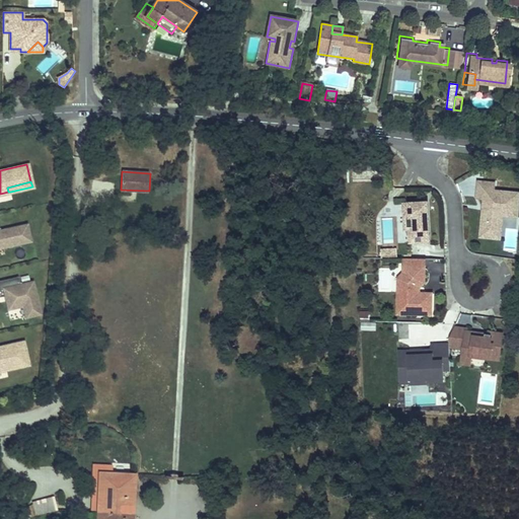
[(517,218),(518,198),(518,193),(495,191),(495,183),(477,181),(476,197),(477,199),(484,199),(486,199),(485,211),(483,210),(480,235),(494,236),(496,216),(503,217),(517,218)]
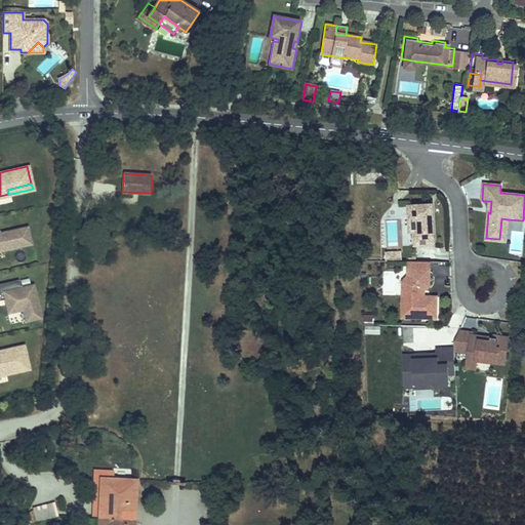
[(444,247),(443,200),(434,201),(435,247),(444,247)]
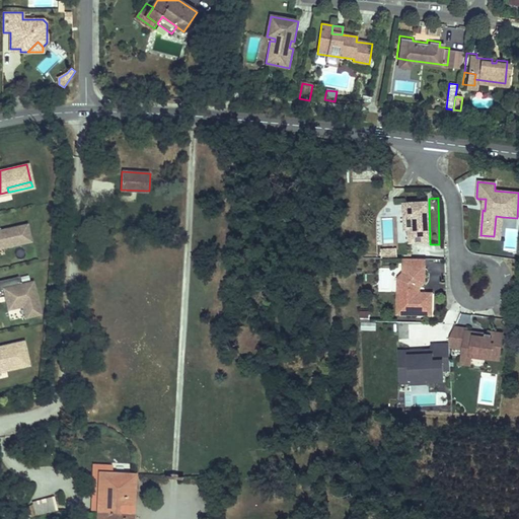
[(429,235),(428,211),(423,211),(423,204),(403,205),(404,225),(415,225),(415,242),(429,242),(429,235)]
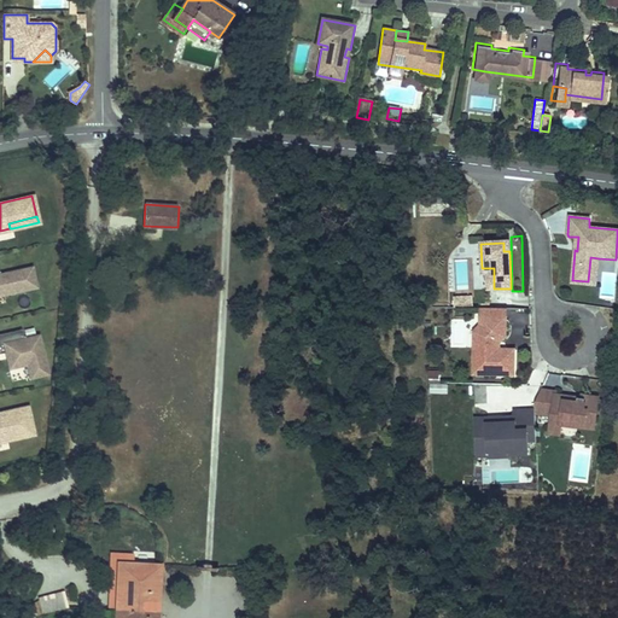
[(588,281),(572,280),(571,284),(596,286),(599,258),(590,257),(588,281)]
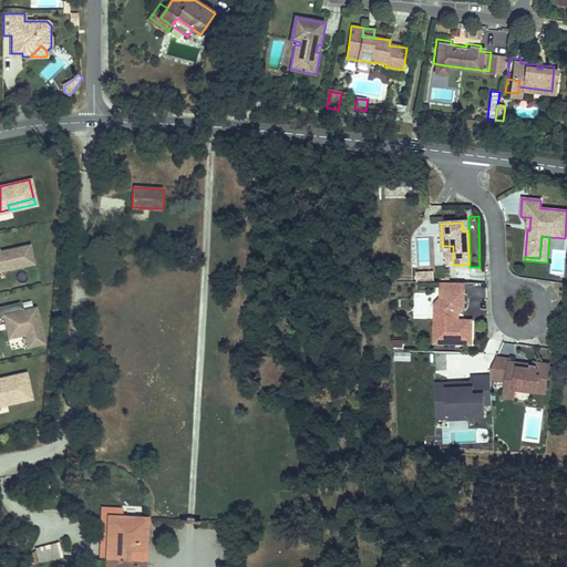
[(0,269),(32,263),(29,245),(0,251),(0,269)]
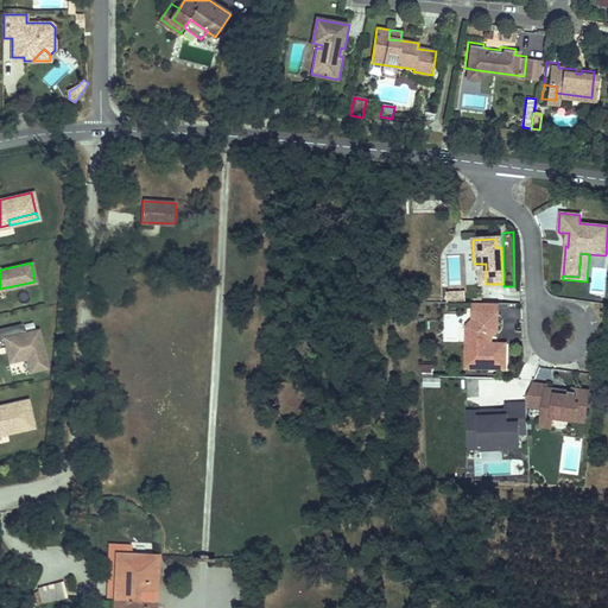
[(486,284),(486,264),(474,264),(475,270),(480,270),(481,285),(486,284)]
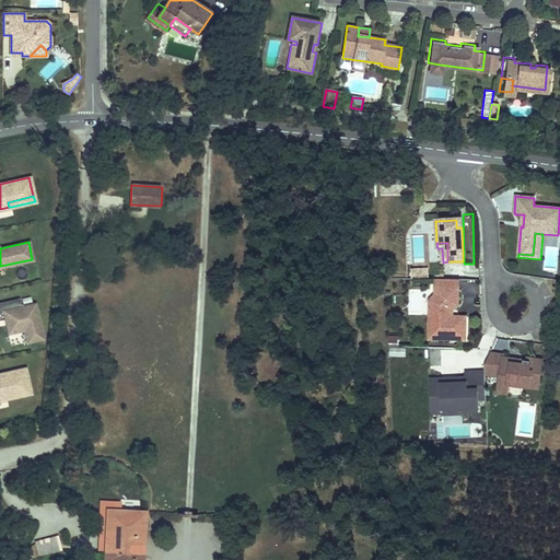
[(428,268),(410,269),(410,278),(428,278),(428,268)]
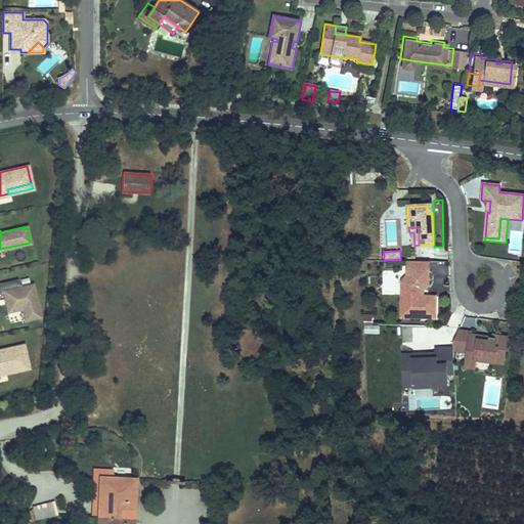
[(428,286),(429,261),(410,261),(410,269),(407,269),(407,276),(407,290),(402,295),(401,303),(404,303),(404,317),(436,318),(436,297),(422,297),(422,292),(428,286)]
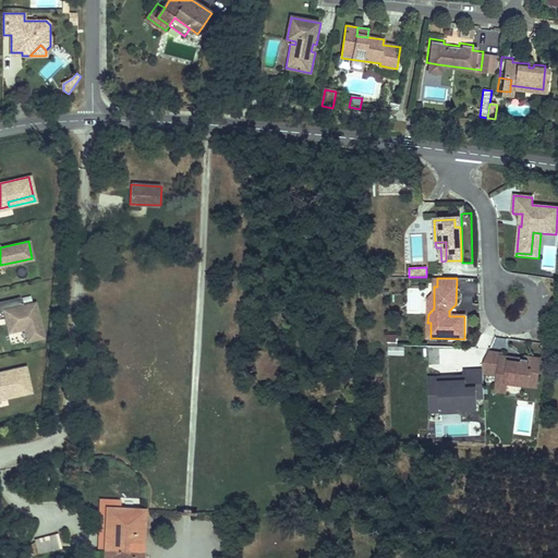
[(41,337),(34,303),(22,306),(20,296),(0,300),(0,311),(4,310),(9,330),(25,327),(28,340),(41,337)]
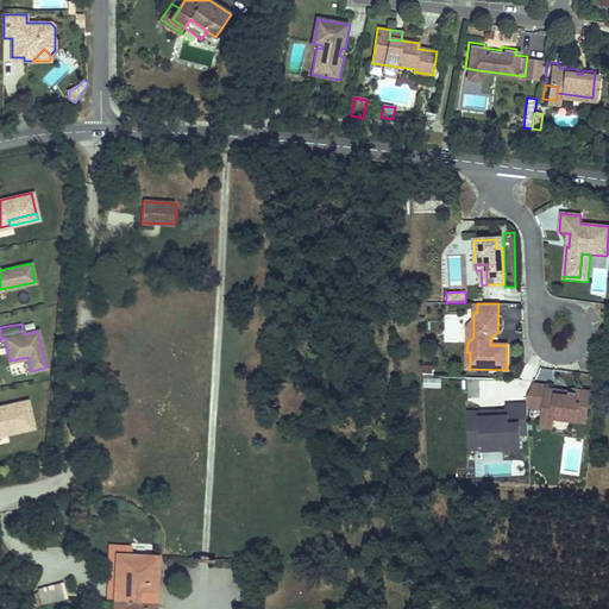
[(441,380),(424,378),(424,388),(441,388),(441,380)]
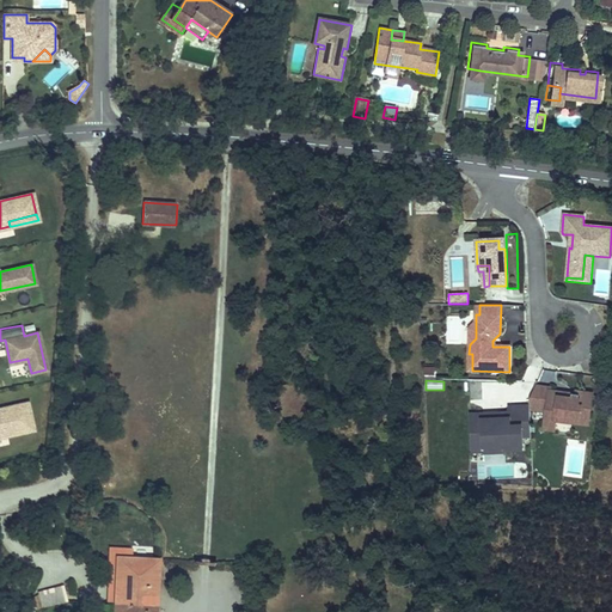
[(588,424),(593,395),(580,392),(579,396),(573,395),(571,398),(565,398),(567,393),(550,391),(550,389),(536,386),(530,399),(530,407),(530,409),(536,410),(546,411),(546,414),(556,415),(555,420),(588,424)]
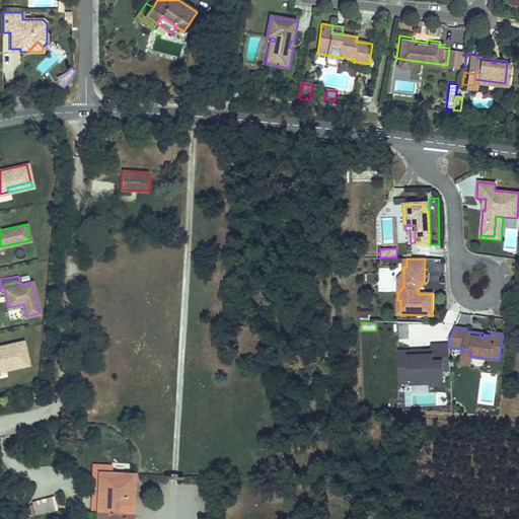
[(2,364),(26,359),(22,342),(0,346),(0,369),(3,369),(2,364)]
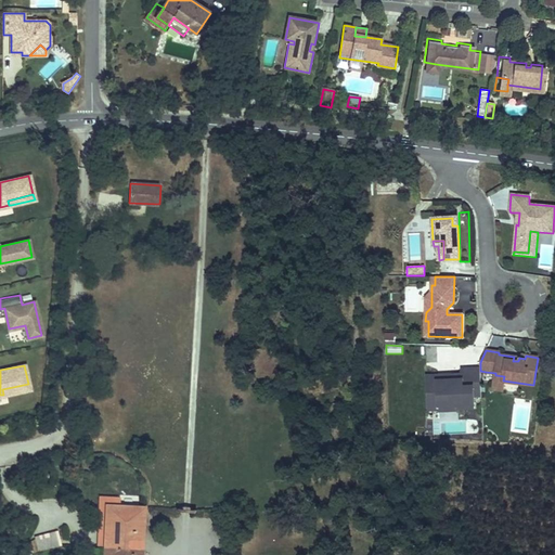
[(480,369),(462,370),(462,376),(426,377),(428,409),(438,409),(438,403),(457,402),(459,408),(474,407),(474,396),(481,396),(480,371),(480,369)]
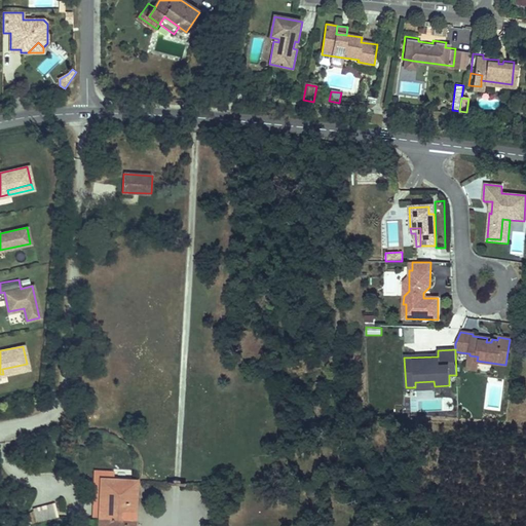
[(476,370),(477,361),(478,357),(470,355),(467,369),(476,370)]
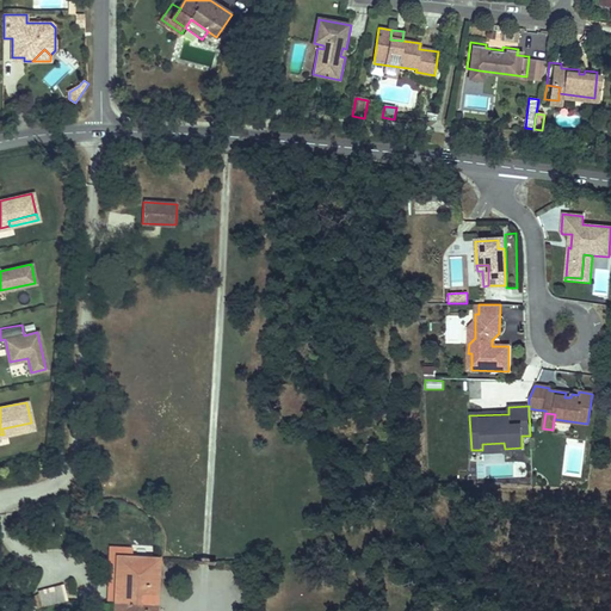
[(32,429),(31,423),(2,429),(4,434),(32,429)]
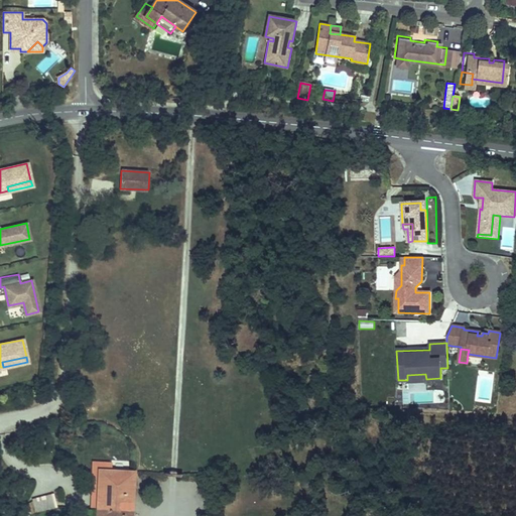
[(132,509),(133,472),(98,470),(97,490),(96,508),(132,509)]
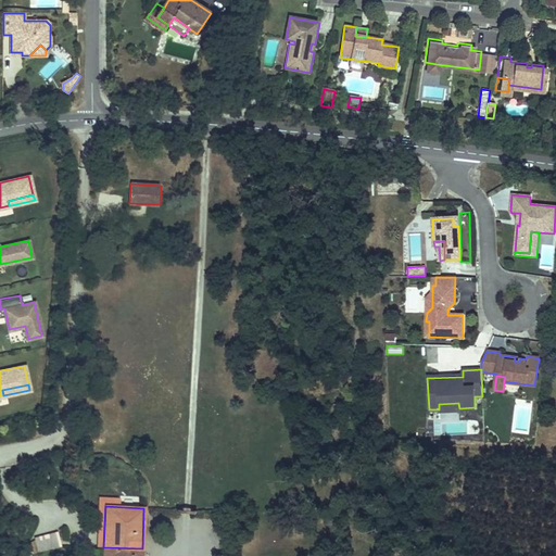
[(32,553),(59,546),(55,535),(29,542),(29,547),(32,553)]
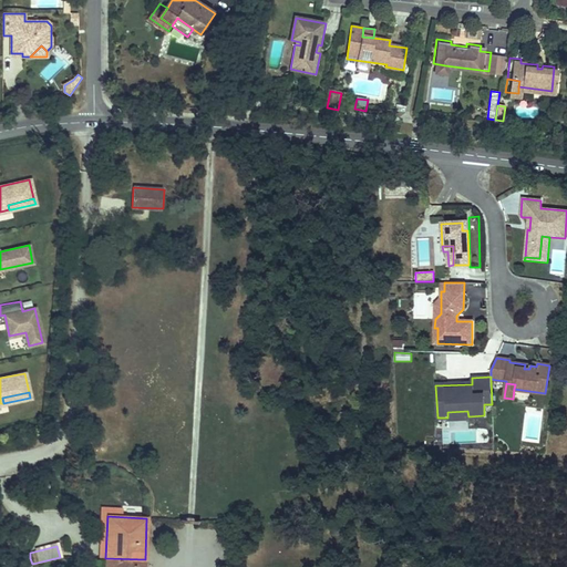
[(13,549),(7,550),(10,566),(20,566),(32,564),(30,558),(17,562),(13,549)]
